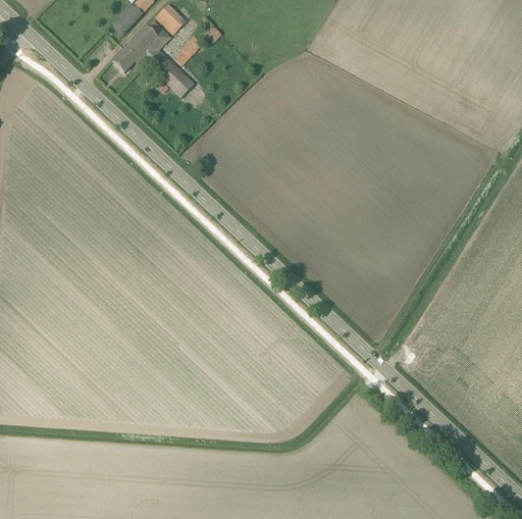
[(132,3),(118,16),(111,23),(121,34),(142,13),(141,12),(153,0),(136,0),(133,4),(132,3)]
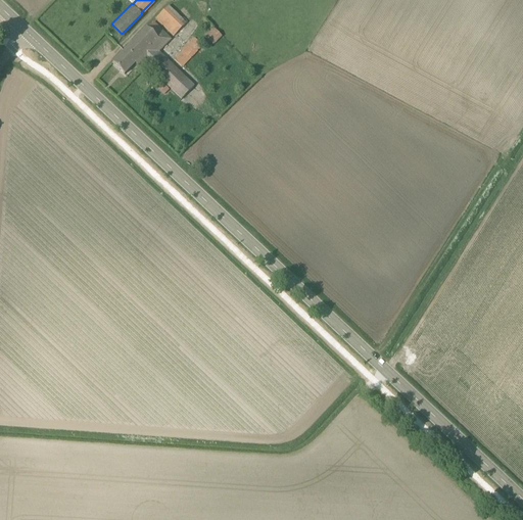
[(169,4),(156,18),(173,35),(186,20),(169,4)]
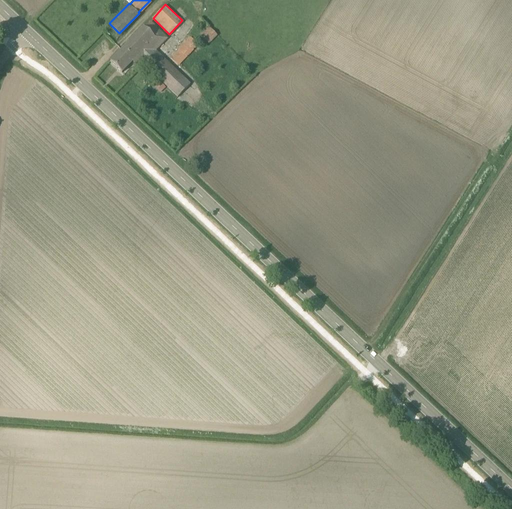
[(208,24),(199,33),(208,42),(217,33),(208,24)]
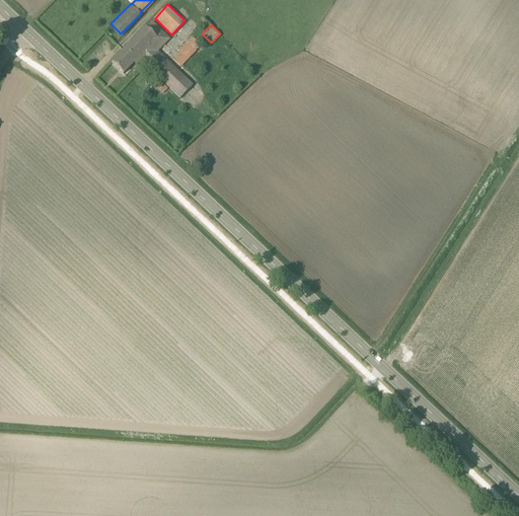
[(155,38),(144,26),(112,60),(124,71),(133,62),(139,68),(142,65),(144,62),(180,96),(193,83),(157,49),(168,37),(161,30),(155,38)]
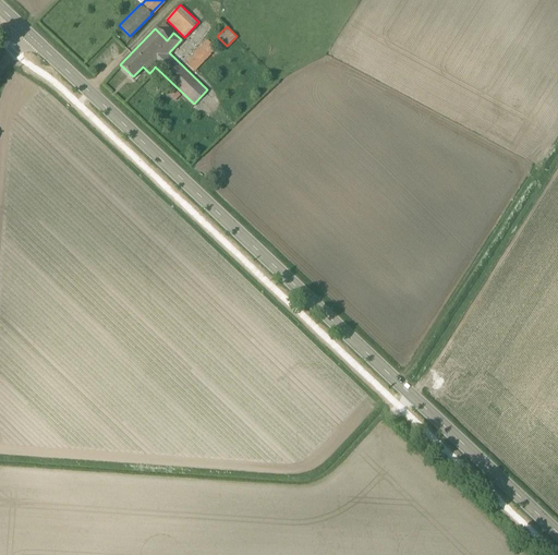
[(206,38),(185,61),(194,70),(216,47),(206,38)]
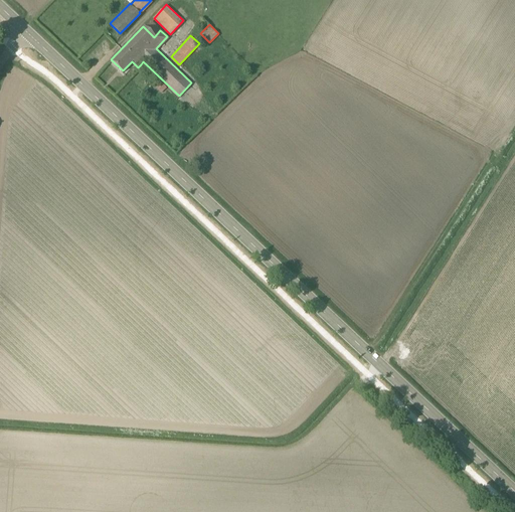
All buildings are outlined.
